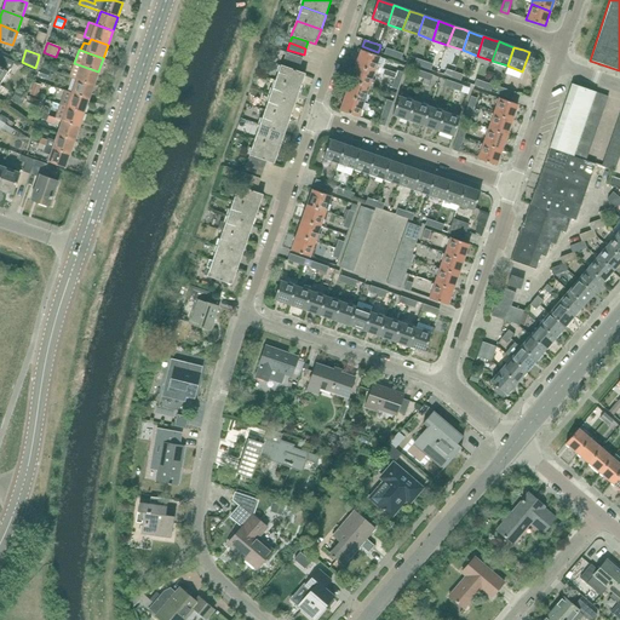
[(374,73),(379,57),(361,50),(355,65),(374,73)]
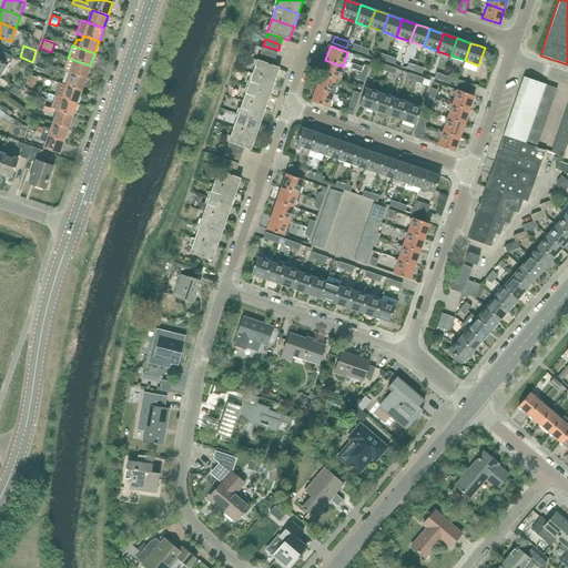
[(275,60),(277,53),(263,48),(260,54),(275,60)]
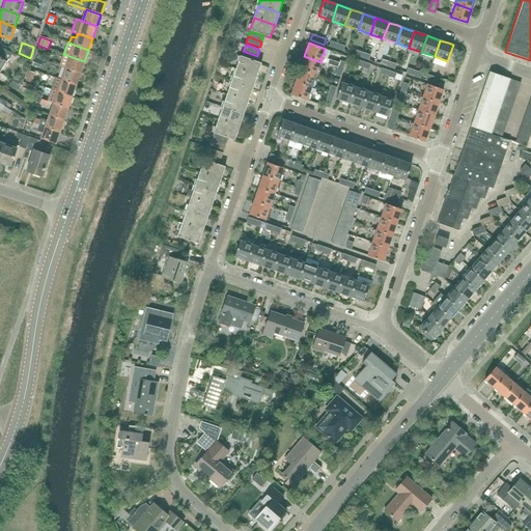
[(0,72),(12,53),(0,47),(0,72)]
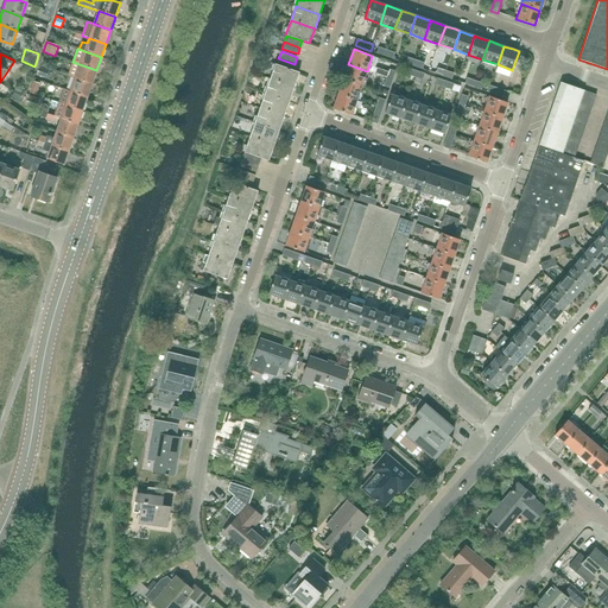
[(292,70),(295,64),(278,58),(277,64),(292,70)]
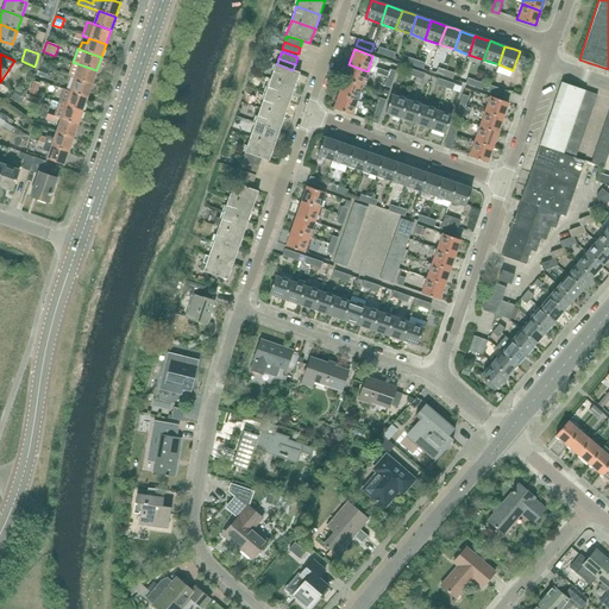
[(92,85),(96,70),(73,62),(68,76),(75,79),(92,85)]
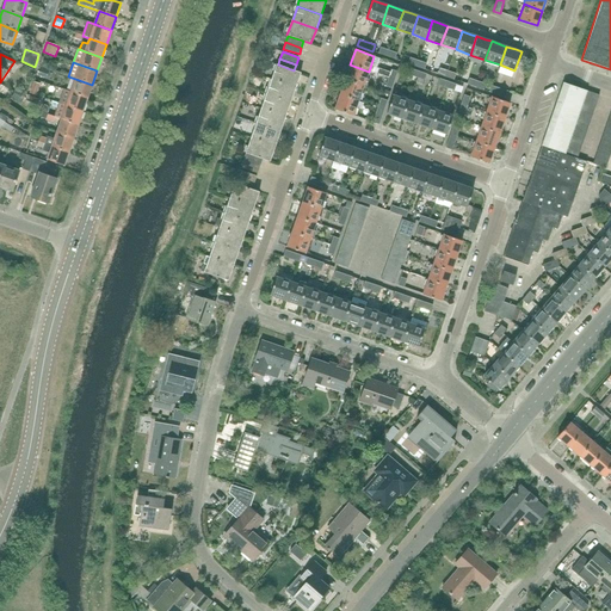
[(438,74),(439,68),(440,65),(434,62),(431,72),(438,74)]
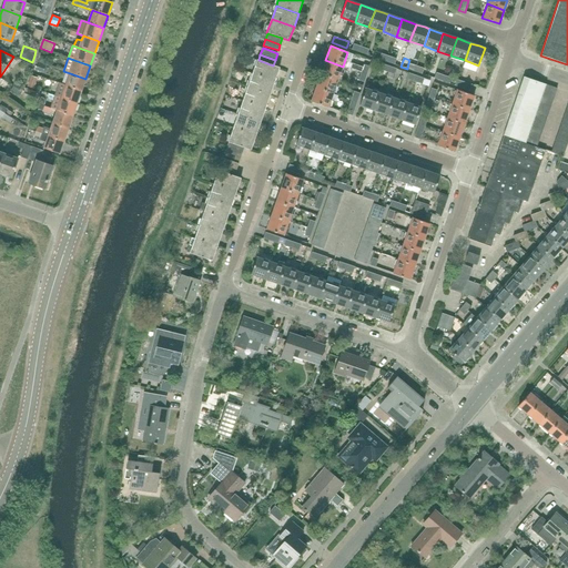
[(273,66),(259,60),(257,60),(252,74),(274,82),(280,68),(273,66)]
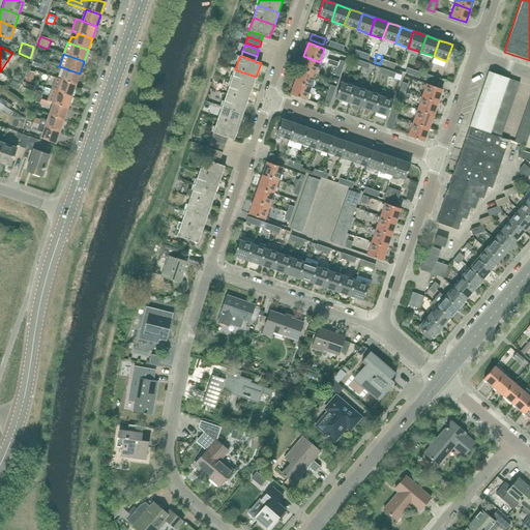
[(316,75),(320,62),(303,56),(299,68),(316,75)]
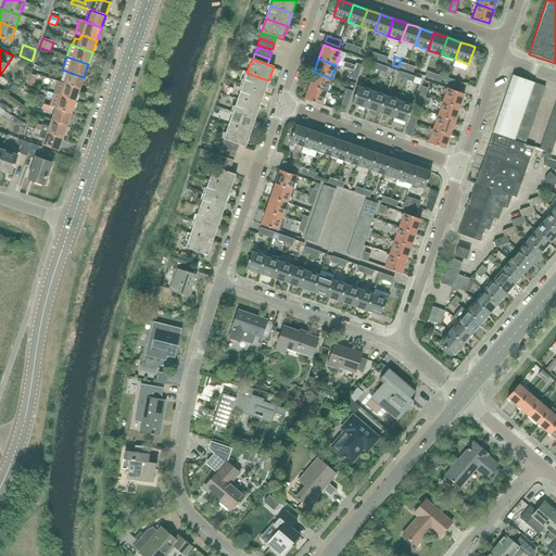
[(42,71),(45,64),(37,62),(35,68),(42,71)]
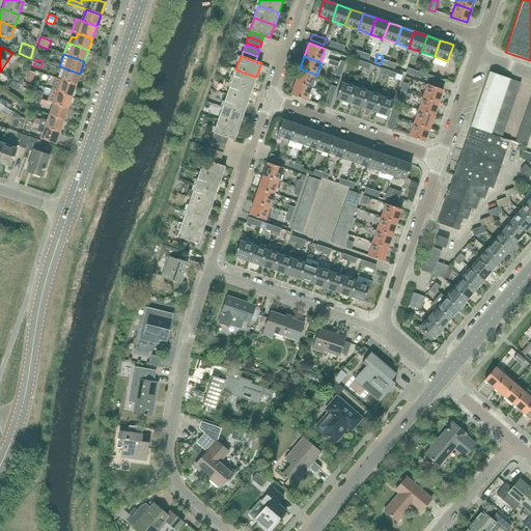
[(76,85),(80,74),(65,68),(61,80),(76,85)]
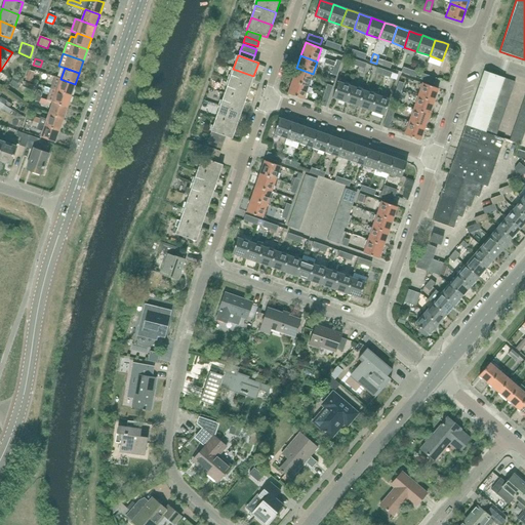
[(308,86),(313,74),(296,68),(292,81),(308,86)]
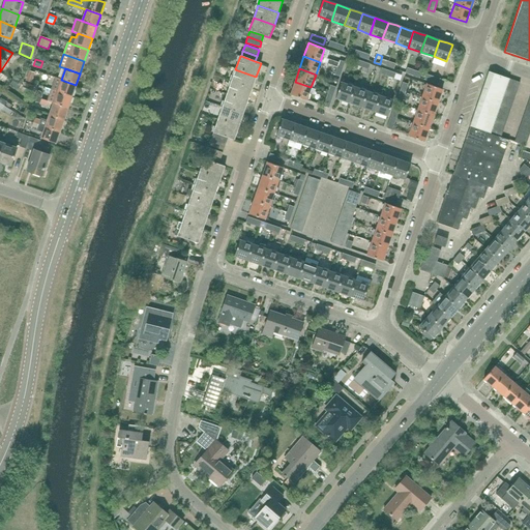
[(252,89),(256,77),(235,69),(231,82),(252,89)]
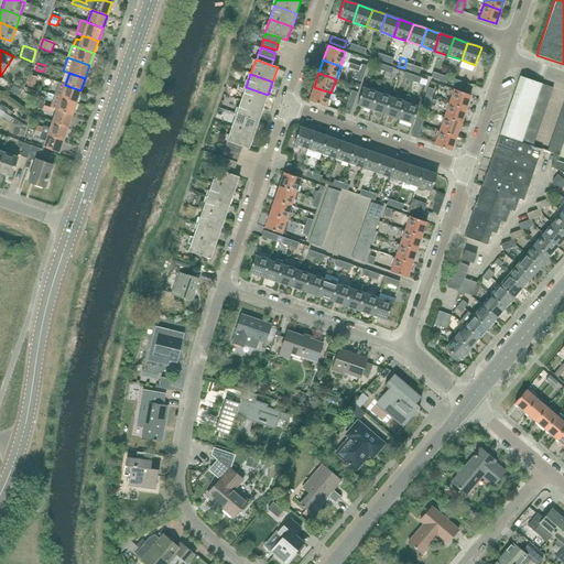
[(34,87),(38,77),(31,75),(28,85),(34,87)]
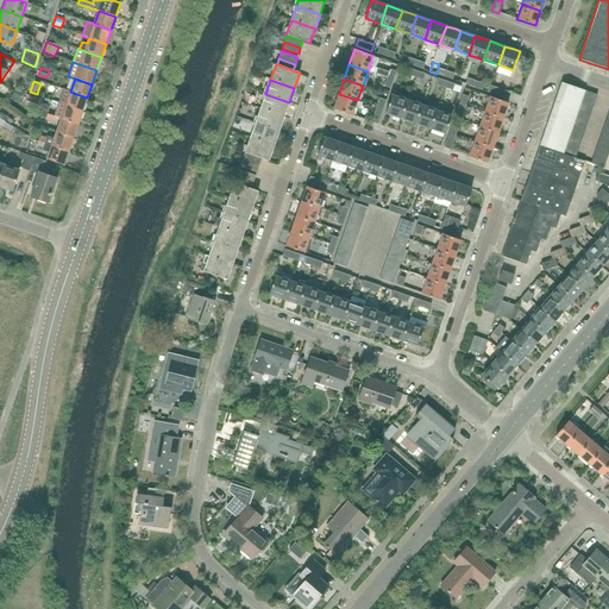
[(563,154),(565,148),(567,142),(570,135),(572,129),(573,123),(576,117),(578,110),(581,104),(583,98),(585,90),(562,82),(539,145),(563,154)]
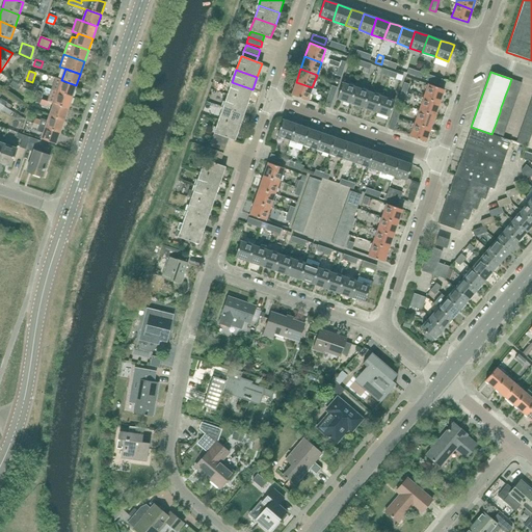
[(442,79),(428,75),(426,80),(440,85),(442,79)]
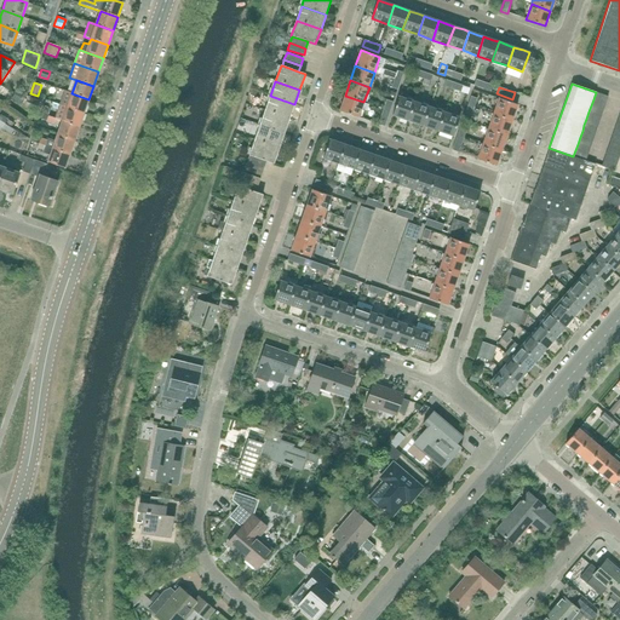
[(89,99),(72,93),(65,91),(61,104),(67,107),(84,113),(89,99)]
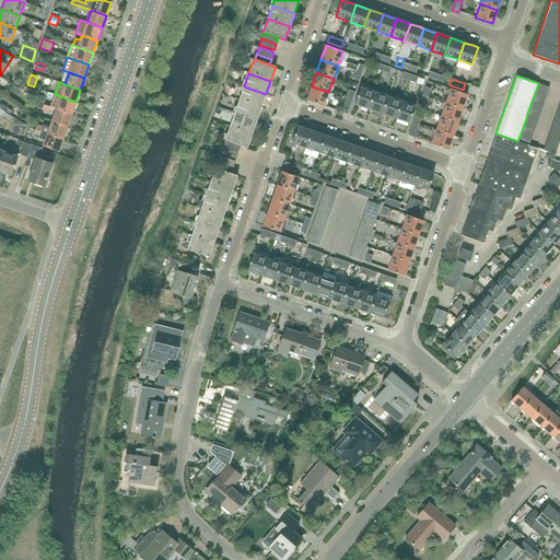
[(547,93),(549,88),(538,83),(536,90),(547,93)]
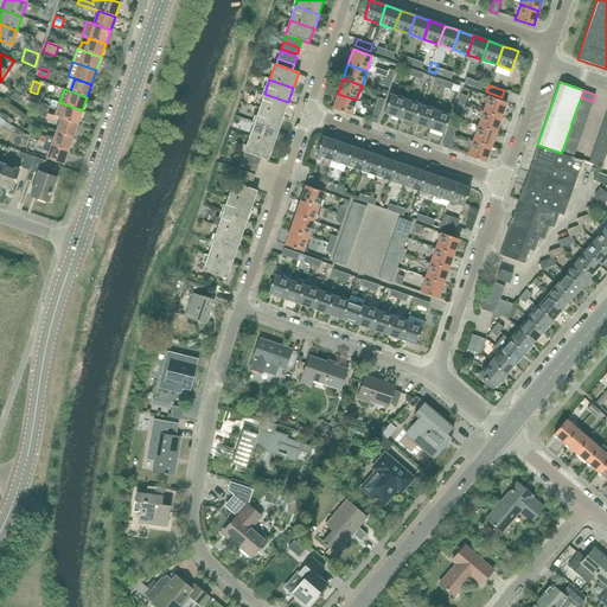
[(283,116),(288,102),(264,94),(260,108),(283,116)]
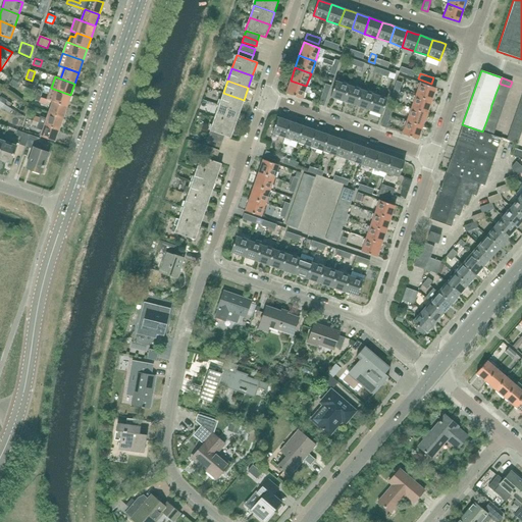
[(302,99),(306,86),(291,81),(285,93),(302,99)]
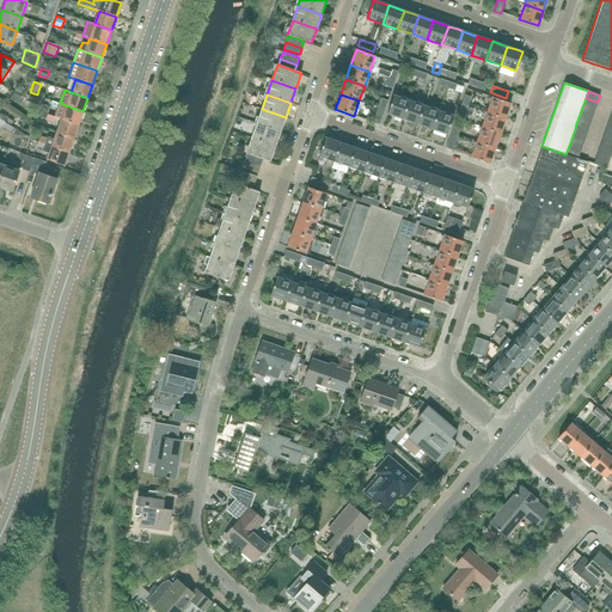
[(409,101),(395,96),(393,95),(387,114),(403,120),(409,101)]
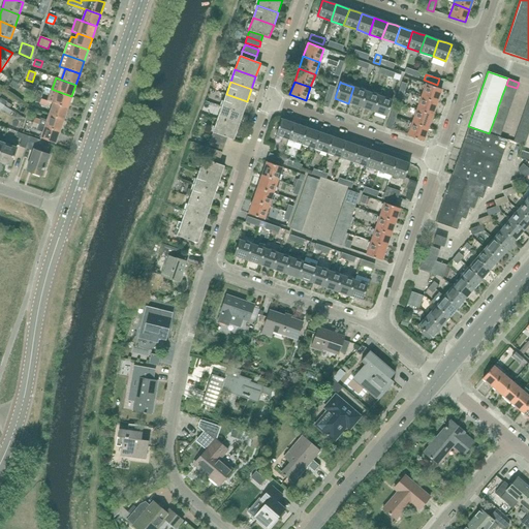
[(437,102),(441,89),(426,84),(421,97),(437,102)]
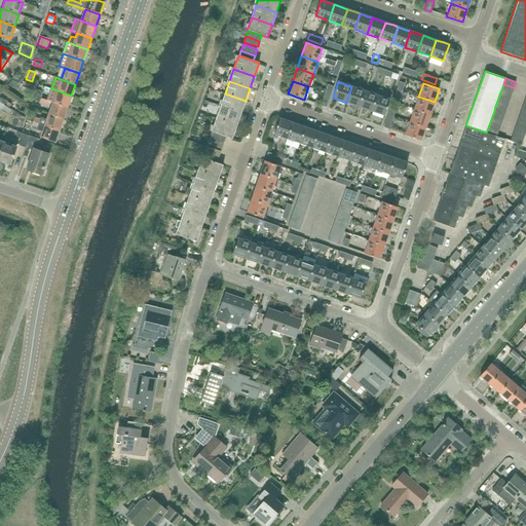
[(325,92),(331,95),(334,86),(328,84),(325,92)]
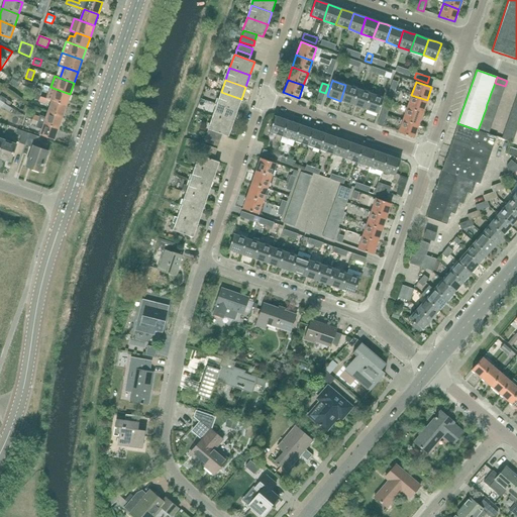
[(503,92),(505,86),(495,83),(493,88),(503,92)]
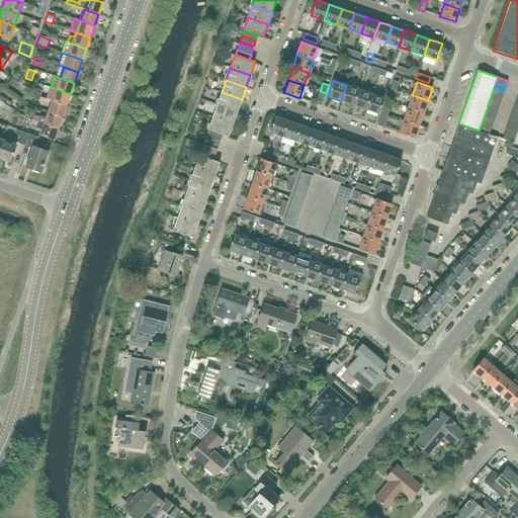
[(353,105),(359,89),(346,85),(341,101),(353,105)]
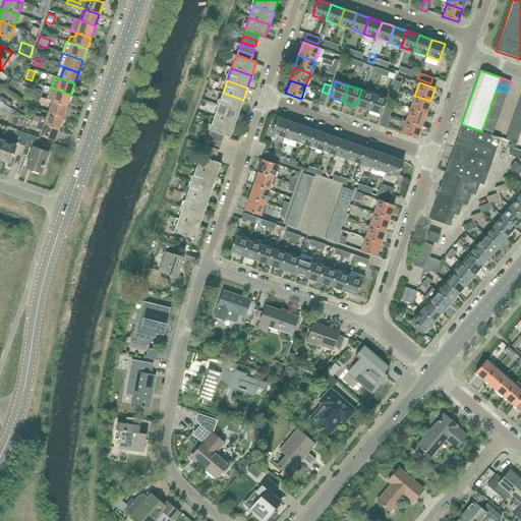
[(70,95),(56,90),(51,88),(47,100),(52,102),(67,106),(70,95)]
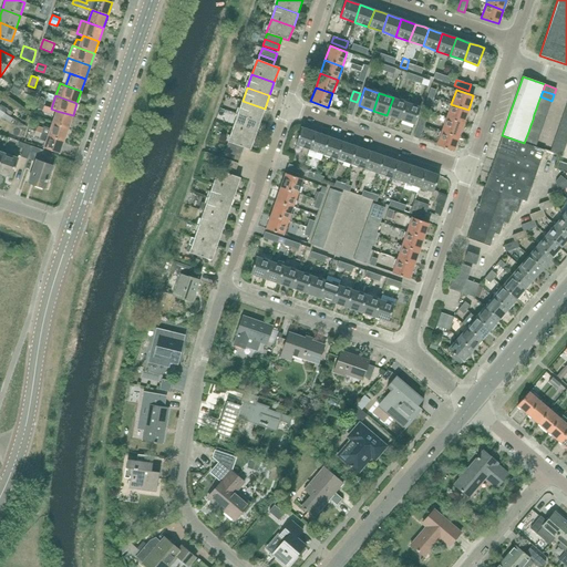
[(549,106),(552,101),(540,96),(538,102),(549,106)]
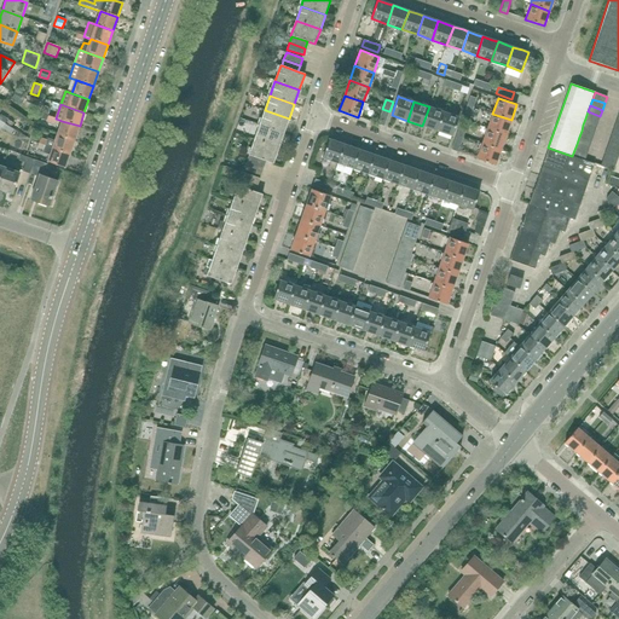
[(437,131),(444,113),(429,106),(422,126),(437,131)]
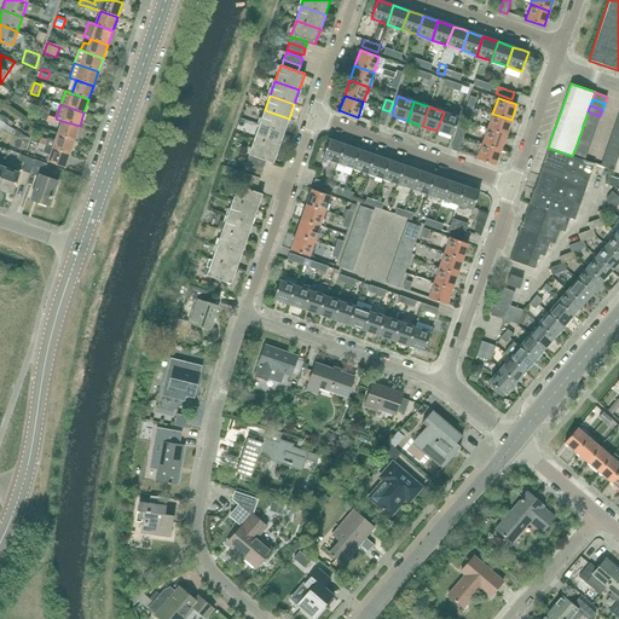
[(385,126),(389,111),(382,109),(377,125),(385,126)]
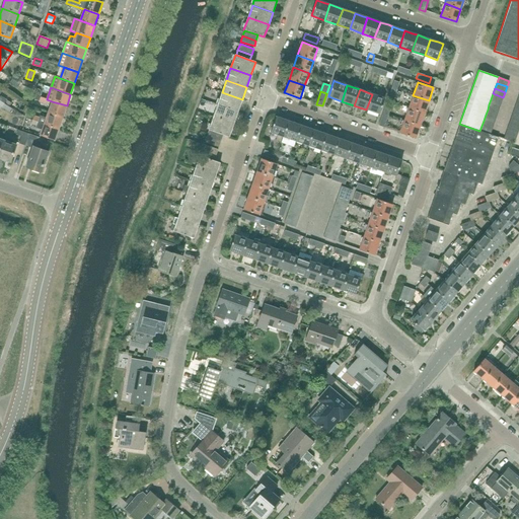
[(238,112),(242,99),(222,92),(217,104),(238,112)]
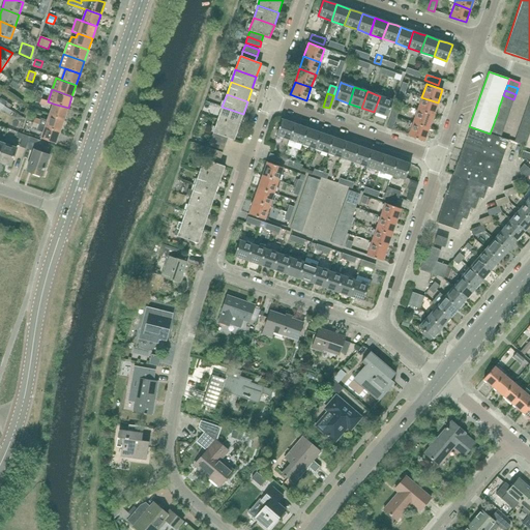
[(511,105),(513,99),(503,95),(501,101),(511,105)]
